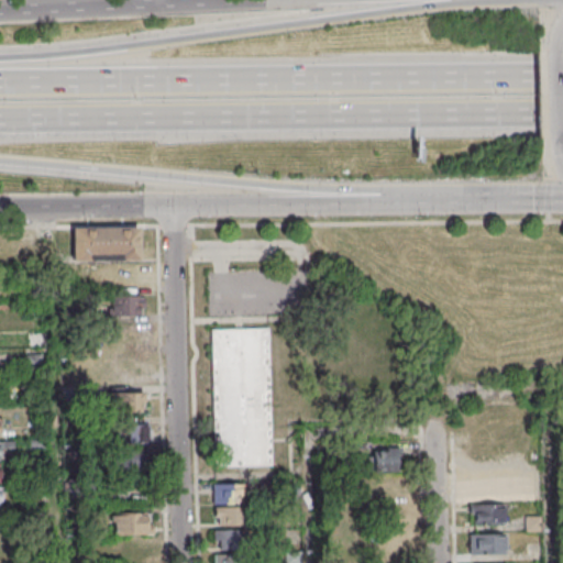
[(138,260),(138,227),(78,227),(78,260),(138,260)]
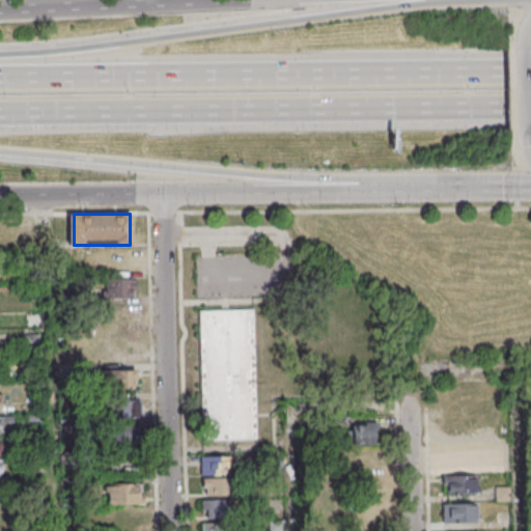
[(105,252),(105,271),(132,271),(132,252),(105,252)]
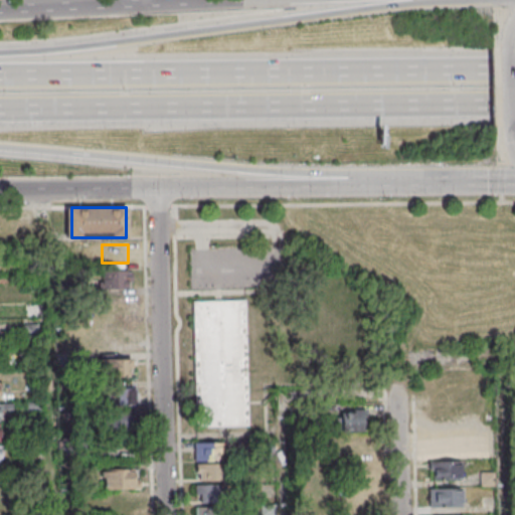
[(104,272),(104,288),(132,288),(132,272),(104,272)]
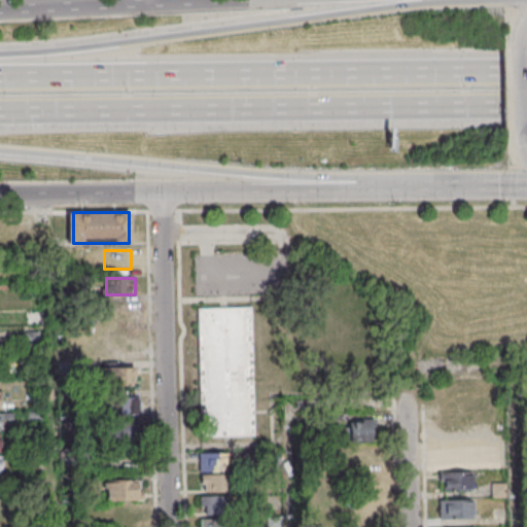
[(197,308),(199,437),(253,436),(251,307),(197,308)]
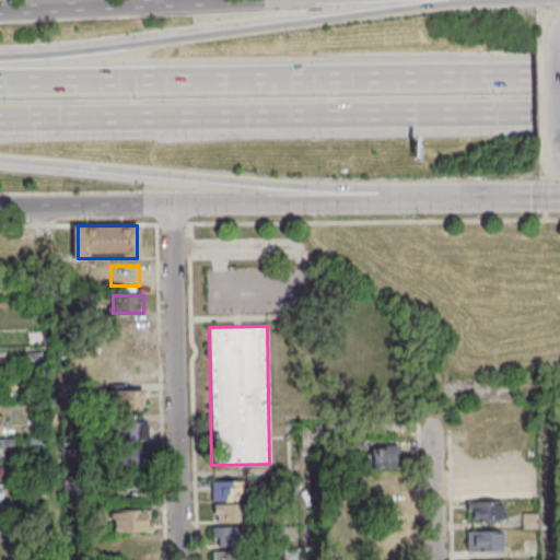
[(121,422),(121,440),(146,440),(146,422),(121,422)]
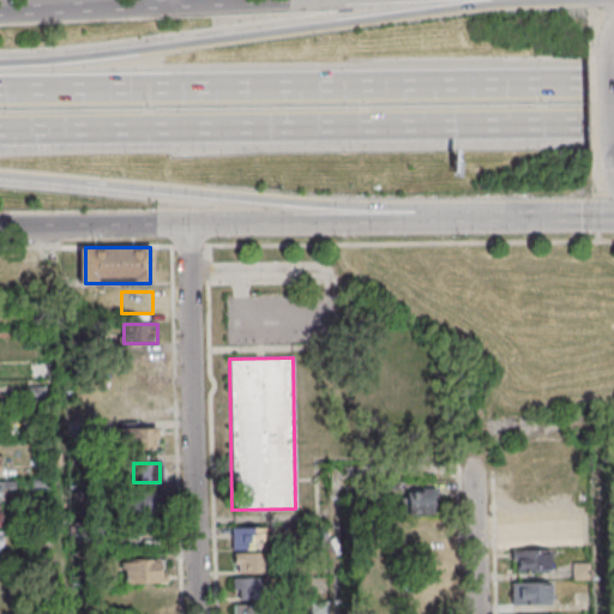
[(435,515),(435,489),(405,489),(405,515),(435,515)]
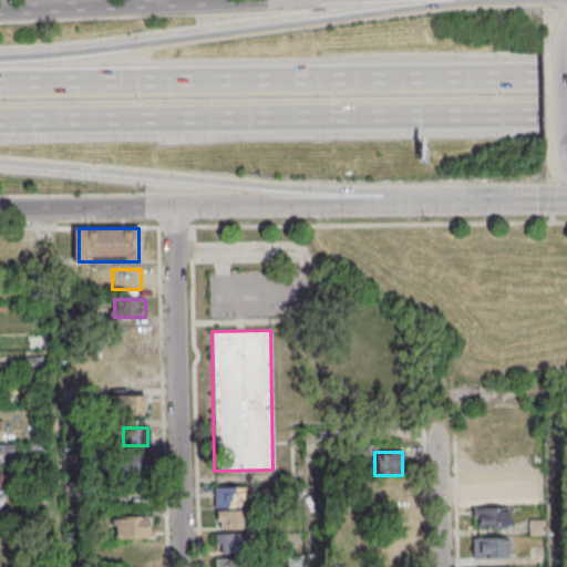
[(127,461),(127,483),(148,483),(148,461),(127,461)]
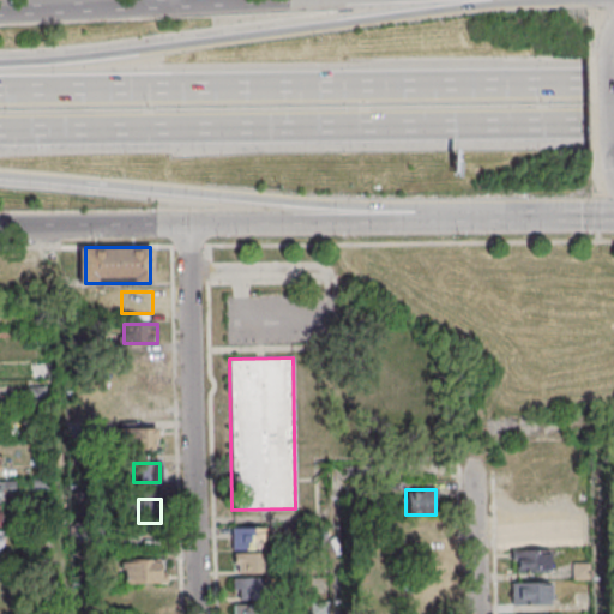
[(233,528),(233,572),(266,572),(266,549),(269,549),(269,528),(233,528)]
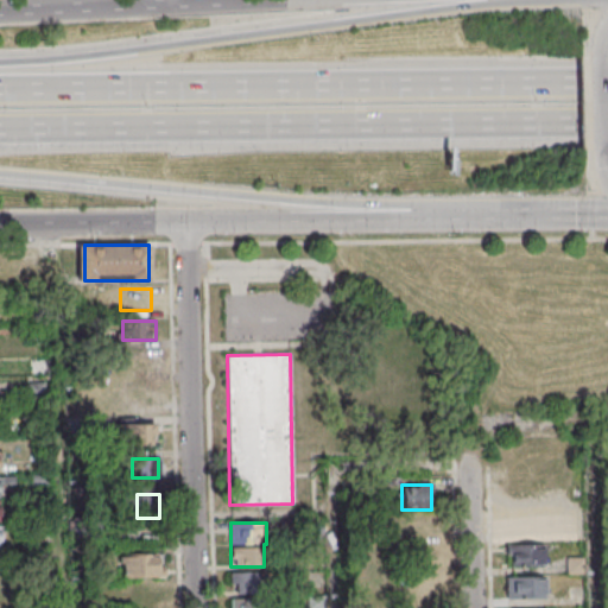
[(544,544),(507,544),(507,567),(544,567),(544,544)]
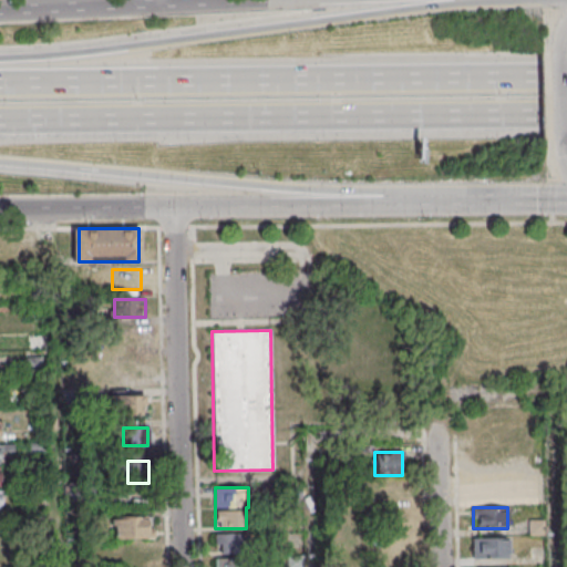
[(112,537),(150,537),(150,516),(112,516),(112,537)]
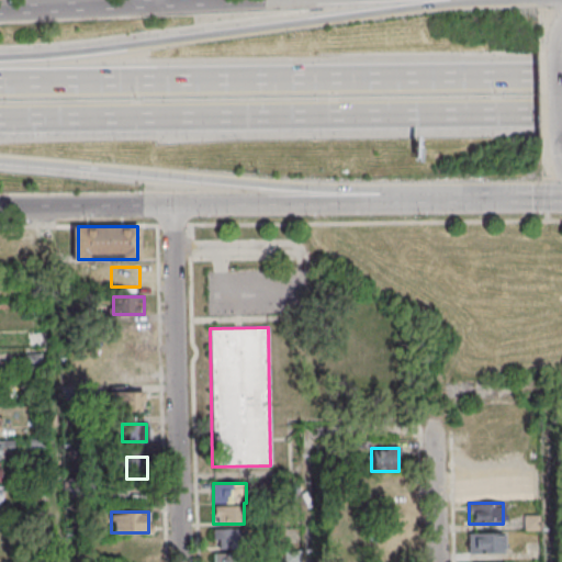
[(539,515),(524,515),(524,530),(539,530),(539,515)]
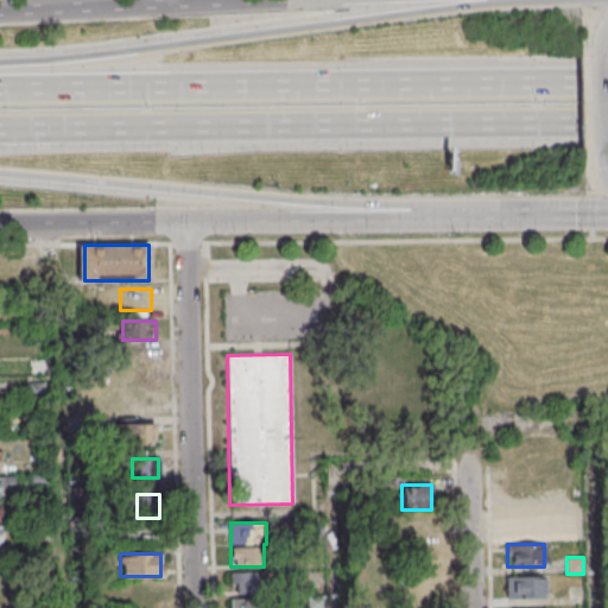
[(230,572),(230,607),(261,607),(261,593),(265,593),(264,572),(230,572)]
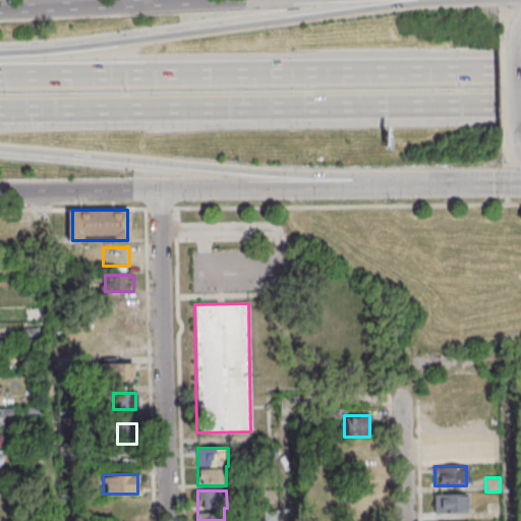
[(467,495),(435,495),(435,513),(467,513),(467,495)]
